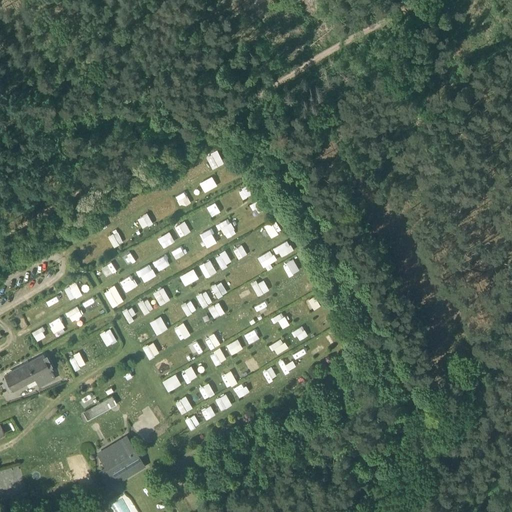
[(212,170),(224,165),(218,151),(206,156),(212,170)]
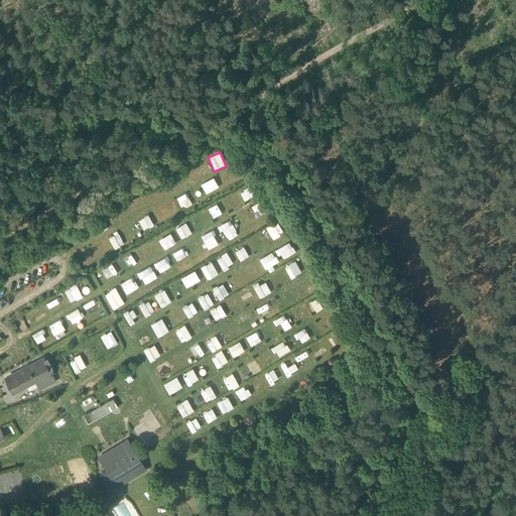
[(202,184),(207,195),(220,188),(215,178),(202,184)]
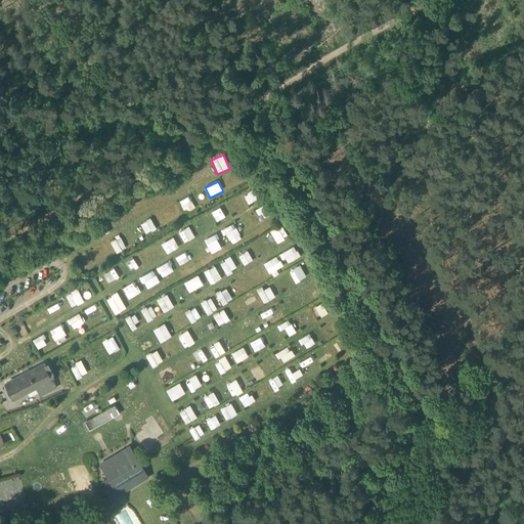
[(249,204),(258,200),(253,190),(244,195),(249,204)]
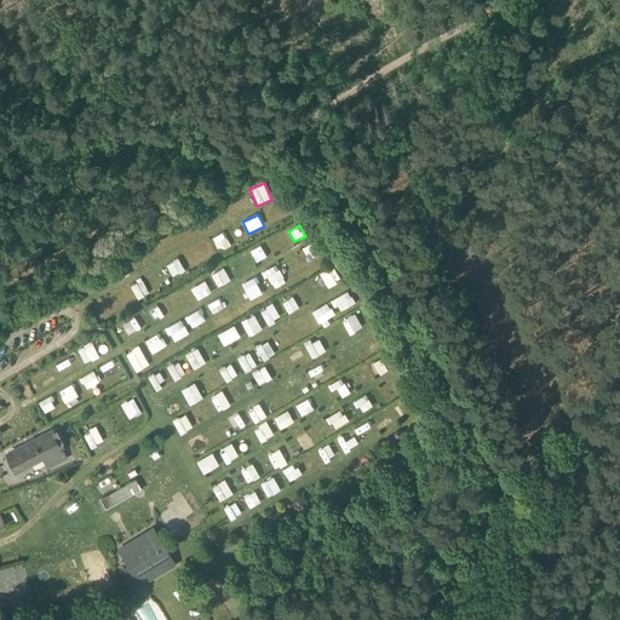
[(224,234),(213,239),(218,251),(229,245),(224,234)]
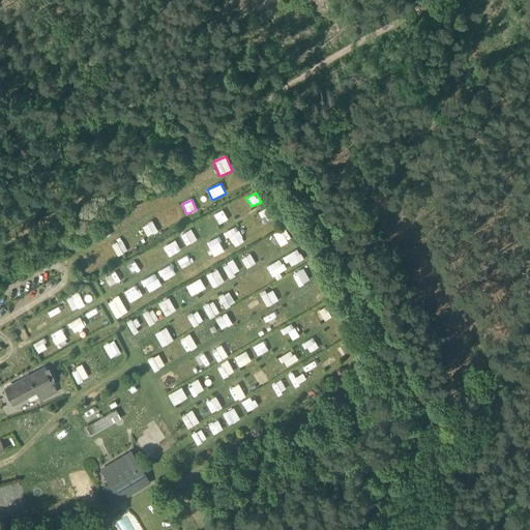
[(148,238),(158,233),(153,222),(142,228),(148,238)]
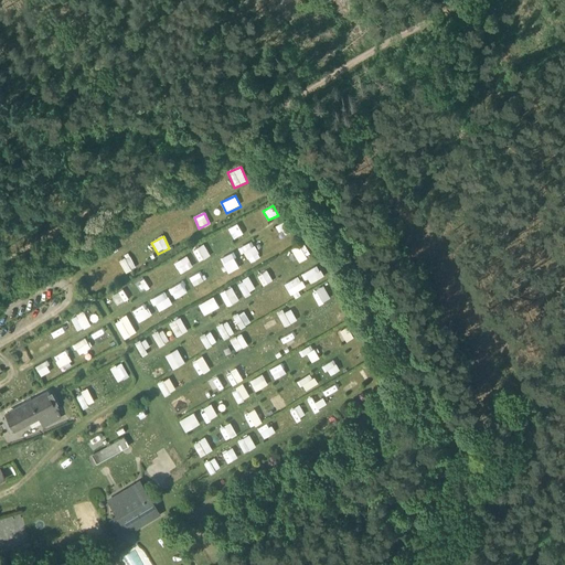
[(240,247),(248,264),(262,257),(253,241),(240,247)]
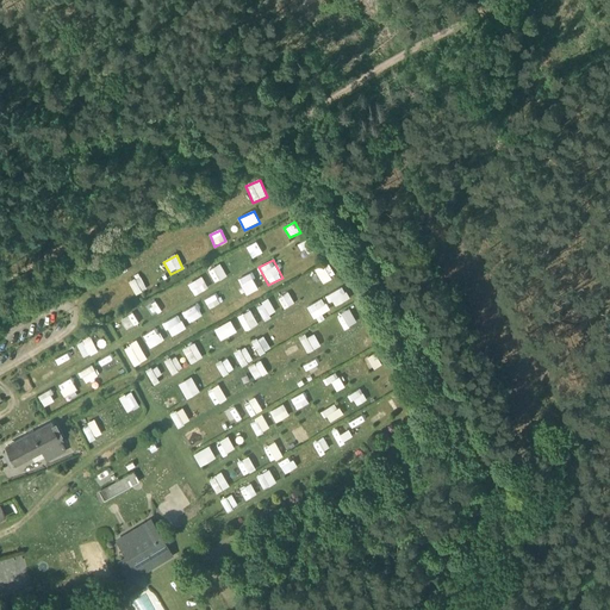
[(116,279),(128,271),(123,261),(110,269),(116,279)]
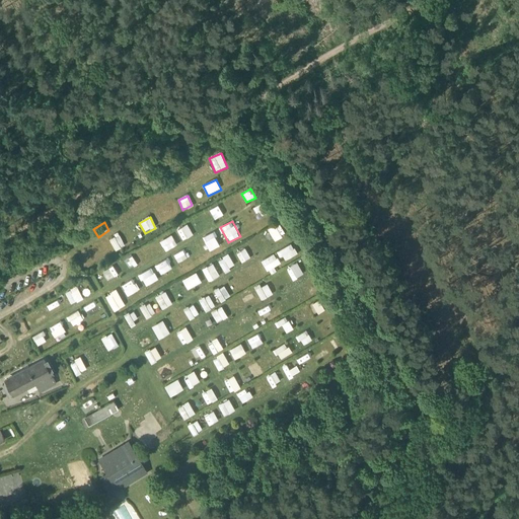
[(268,229),(275,241),(286,234),(279,223),(268,229)]
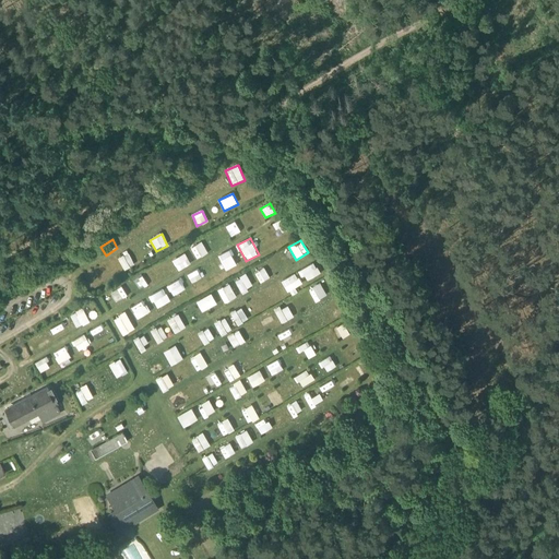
[(204,241),(197,244),(200,257),(207,254),(204,241)]
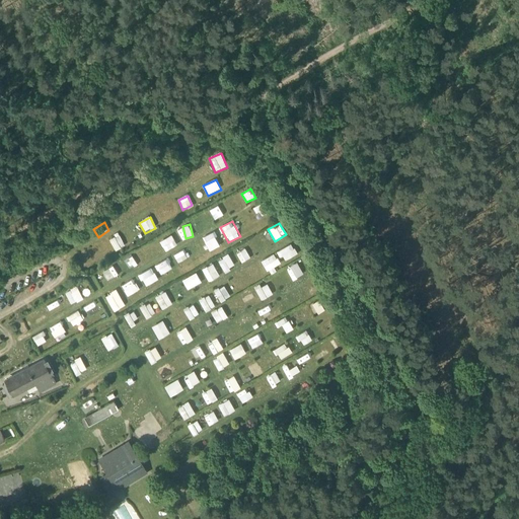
[(214,232),(203,236),(209,250),(219,246),(214,232)]
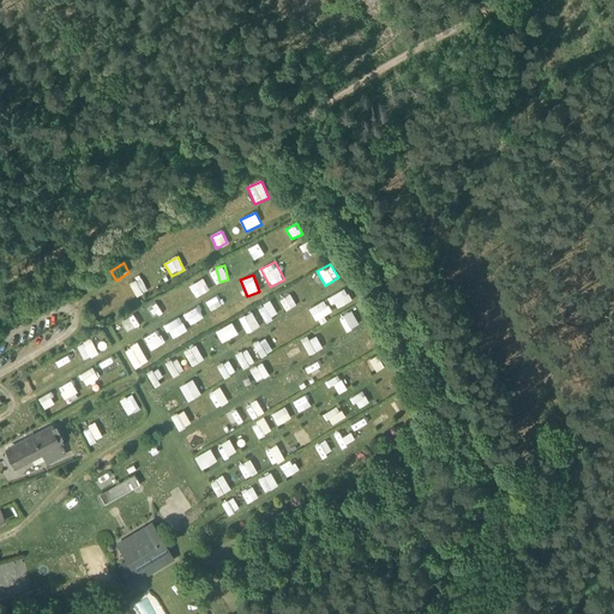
[(140,277),(130,283),(137,299),(148,293),(140,277)]
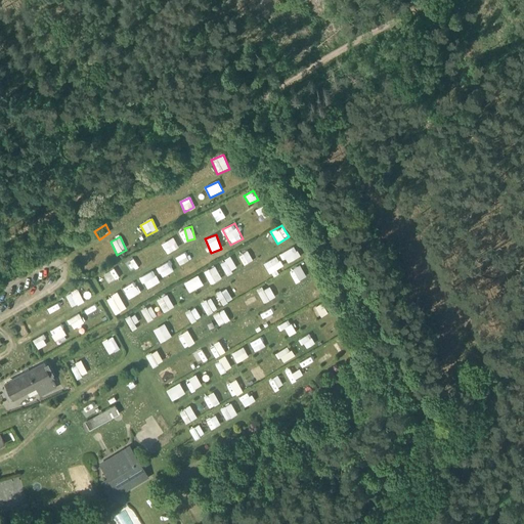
[(175,237),(162,244),(166,254),(179,248),(175,237)]
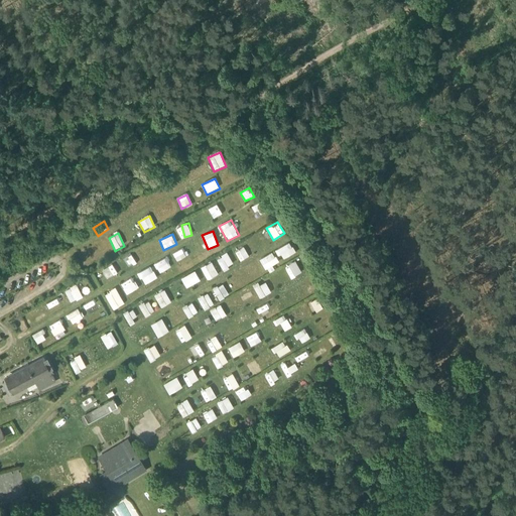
[(286,264),(298,256),(290,242),(277,250),(286,264)]
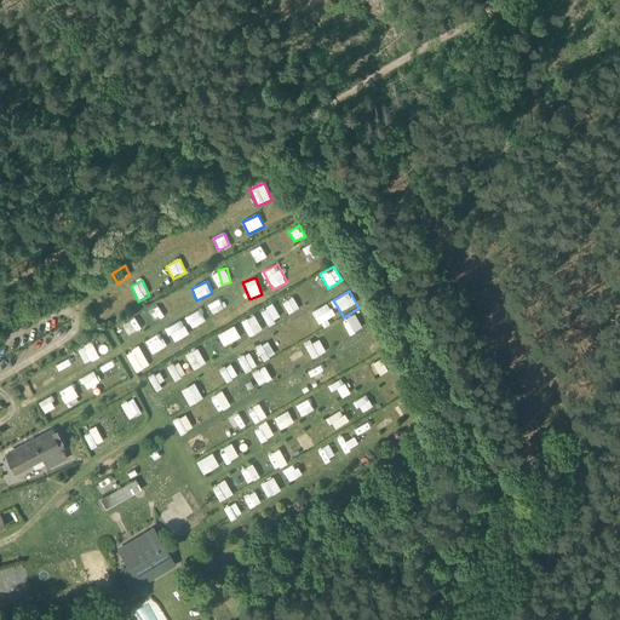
[(287,313),(299,310),(297,302),(300,300),(299,294),(283,299),(287,313)]
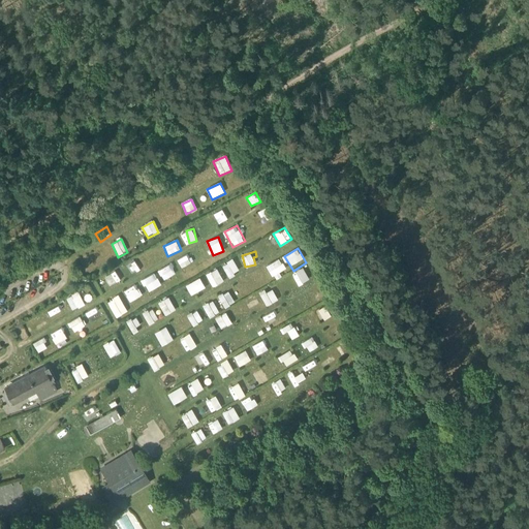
[(179,258),(182,268),(191,265),(187,255),(179,258)]
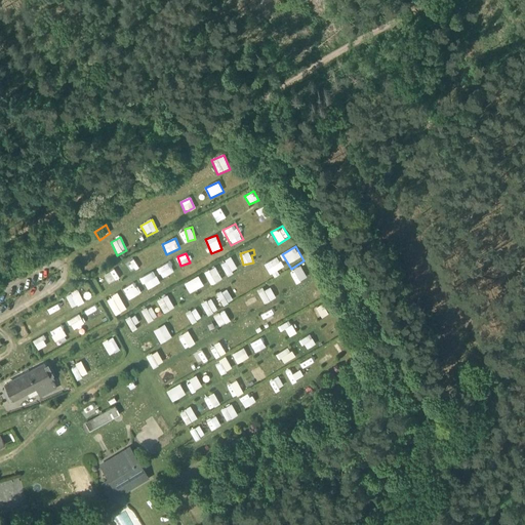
[(270,274),(284,267),(278,255),(265,264),(270,274)]
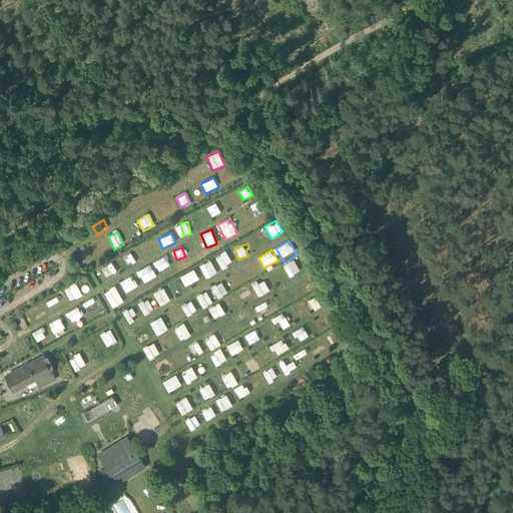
[(227,251),(215,255),(220,269),(232,265),(227,251)]
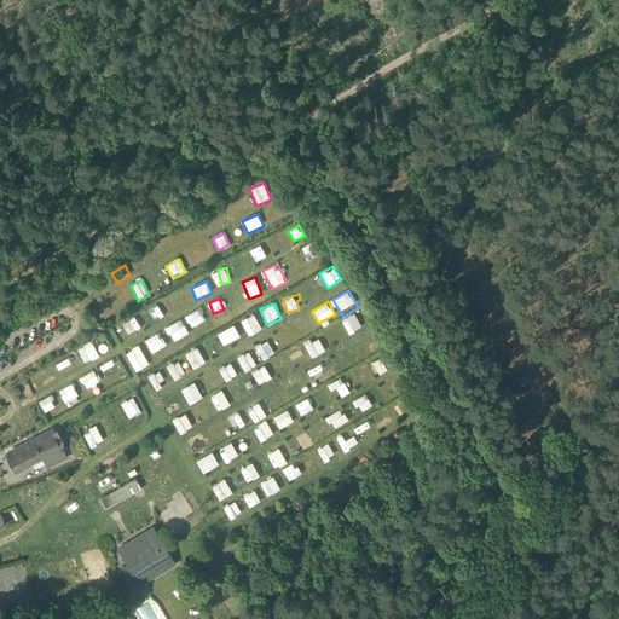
[(200,308),(185,317),(191,329),(206,320),(200,308)]
